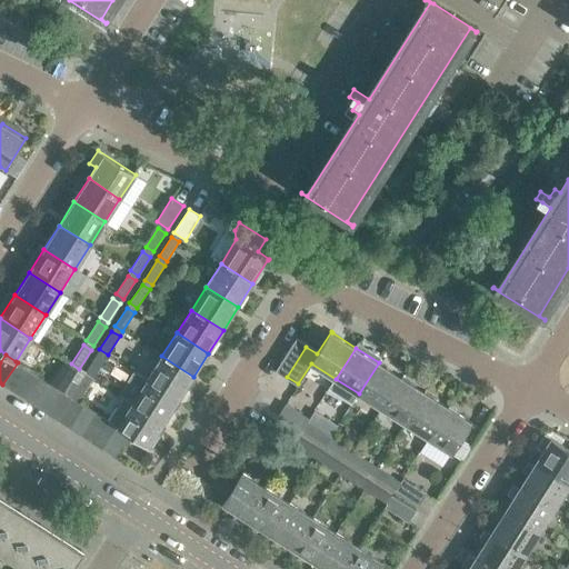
[(105,359),(97,355),(86,372),(93,378),(105,359)]
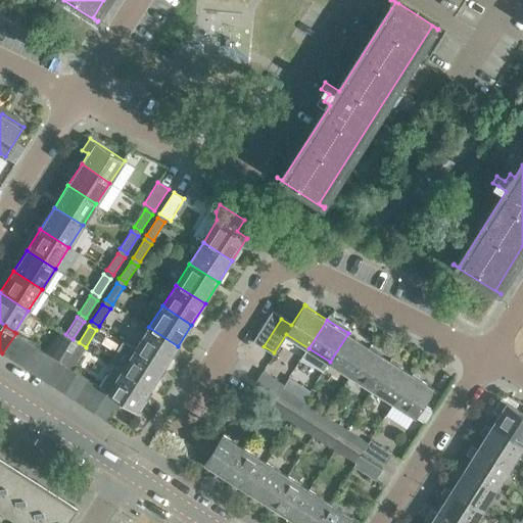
[(135,348),(164,367),(168,369),(172,368),(176,361),(175,357),(172,355),(178,346),(148,327),(135,348)]
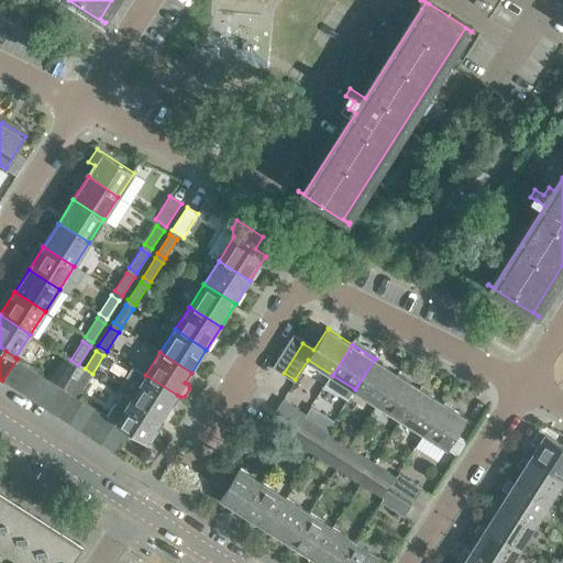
[(2,381),(13,387),(29,365),(18,359),(2,381)]
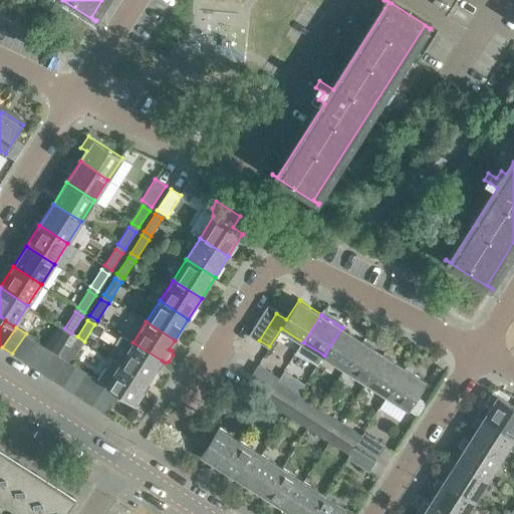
[(342,327),(324,355),(345,368),(363,341),(342,327)]
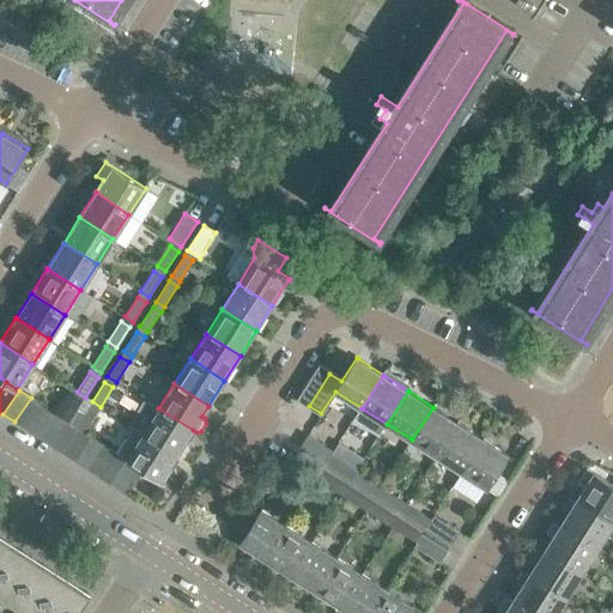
[(89,400),(85,398),(77,392),(68,402),(60,417),(67,420),(73,424),(89,400)]
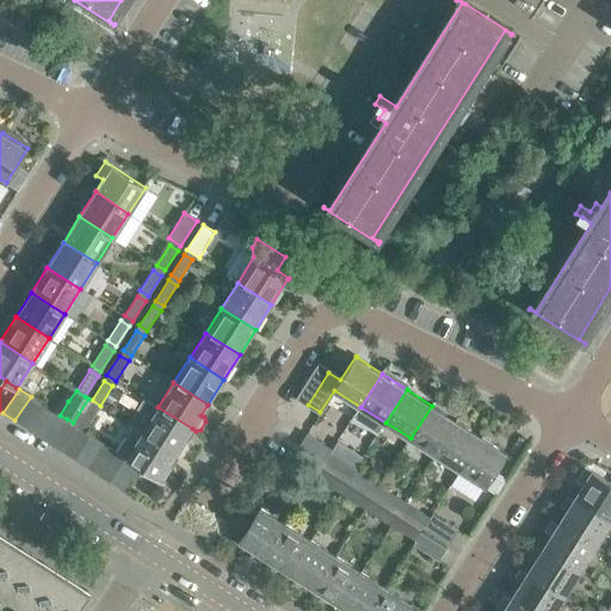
[(14,420),(26,429),(43,403),(31,396),(14,420)]
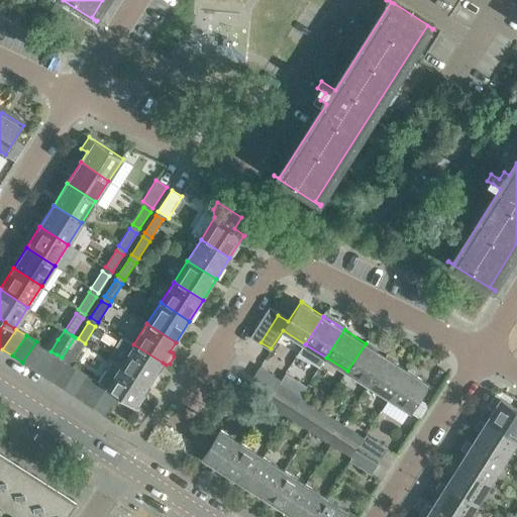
[(78,338),(75,337),(62,357),(67,362),(72,365),(85,343),(78,338)]
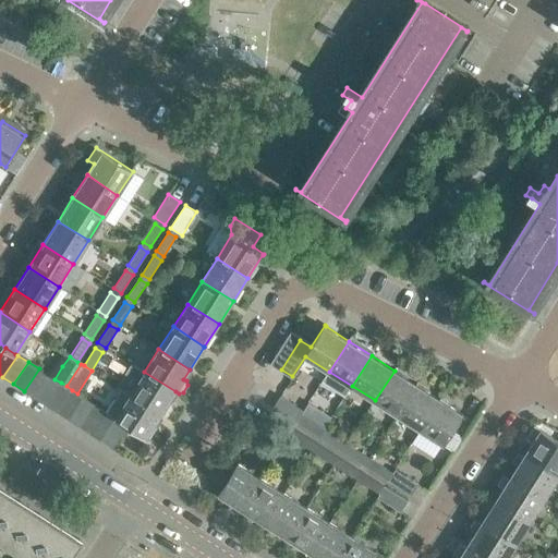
[(50,376),(39,368),(24,391),(36,398),(50,376)]
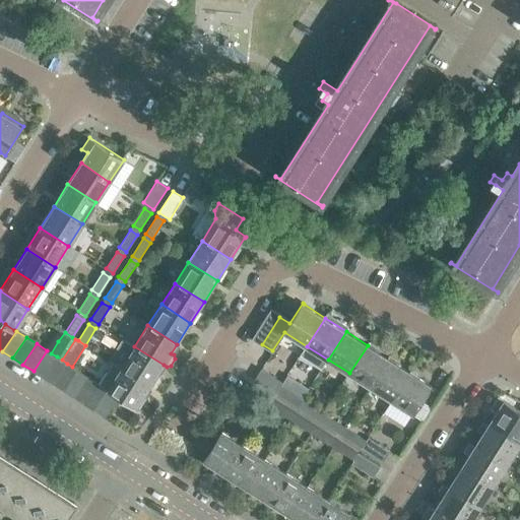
[(389,359),(368,345),(349,373),(371,387),(389,359)]
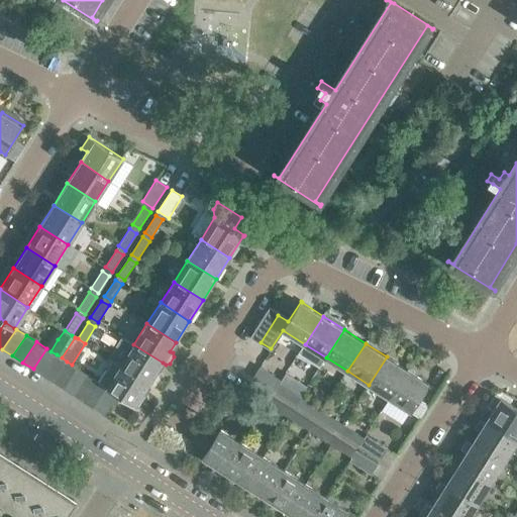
[(154,386),(160,379),(159,375),(156,374),(163,363),(133,344),(120,366),(148,384),(151,386),(154,386)]
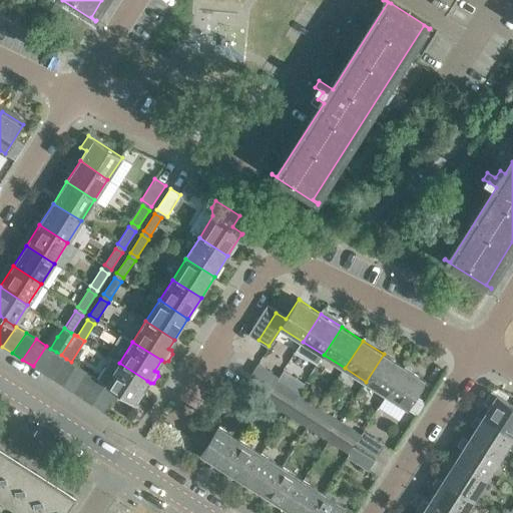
[(56,352),(50,349),(46,346),(33,366),(43,373),(56,352)]
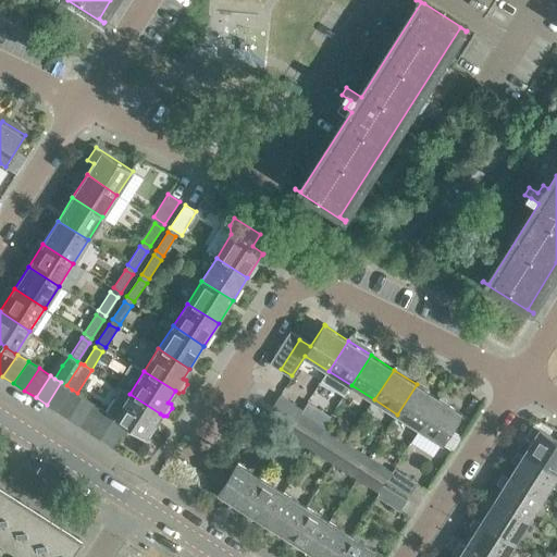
[(72,390),(66,385),(61,382),(47,405),(58,411),(72,390)]
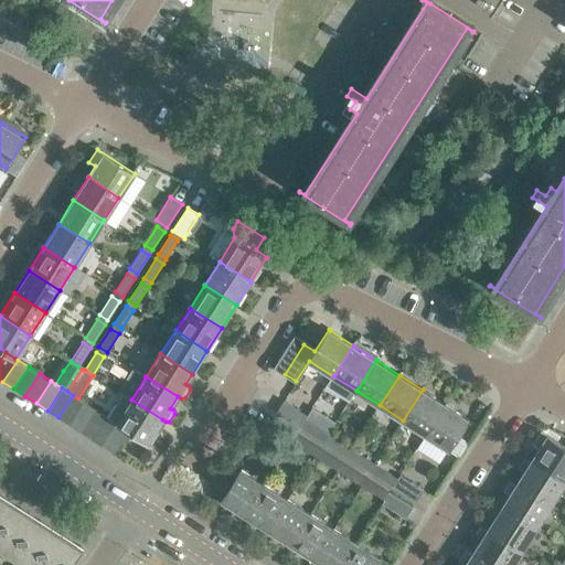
[(423,390),(403,420),(426,435),(445,404),(423,390)]
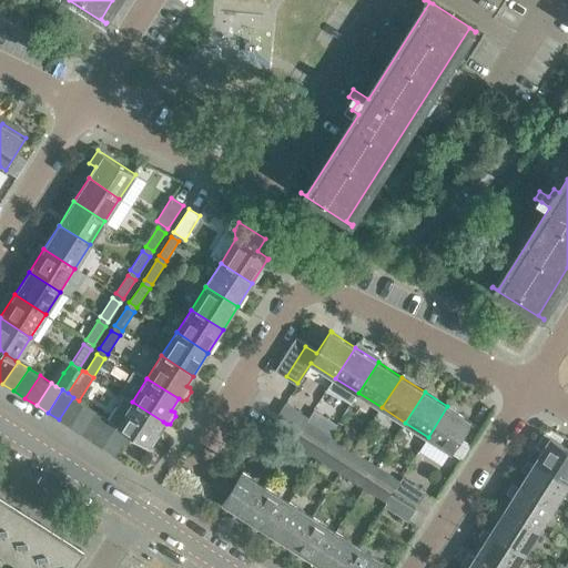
[(107,418),(119,426),(130,433),(150,446),(150,444),(163,422),(132,402),(122,395),(107,418)]
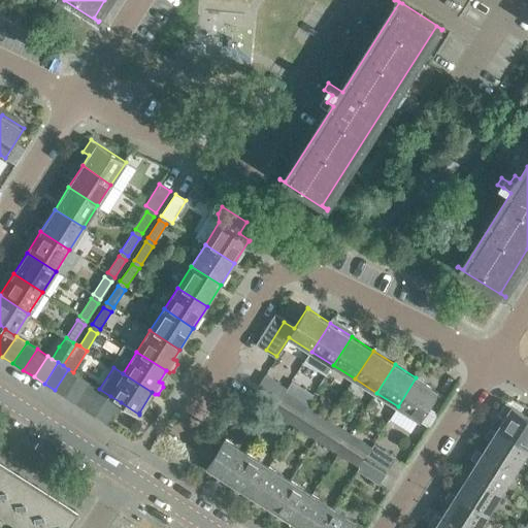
[(79,375),(73,372),(68,369),(55,390),(65,397),(79,375)]
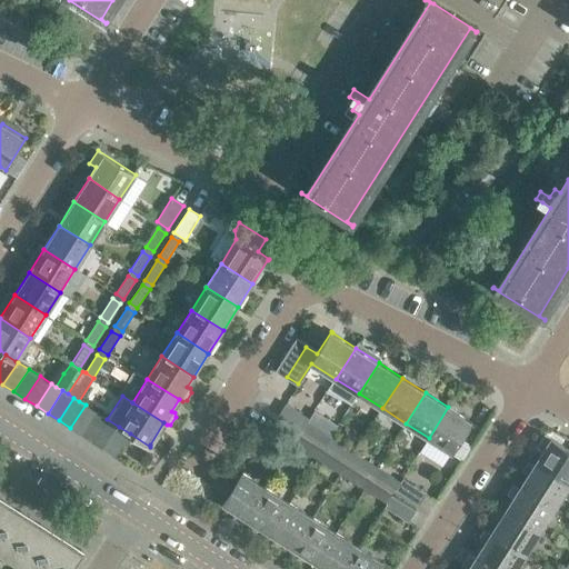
[(286,403),(279,415),(302,430),(308,422),(310,418),(286,403)]
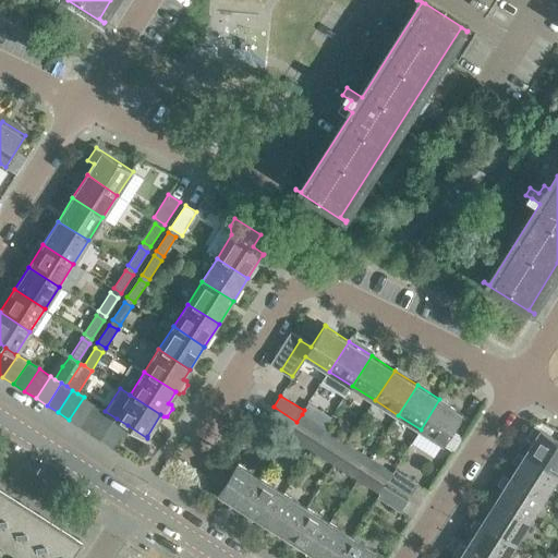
[(95,404),(84,397),(69,420),(81,426),(95,404)]
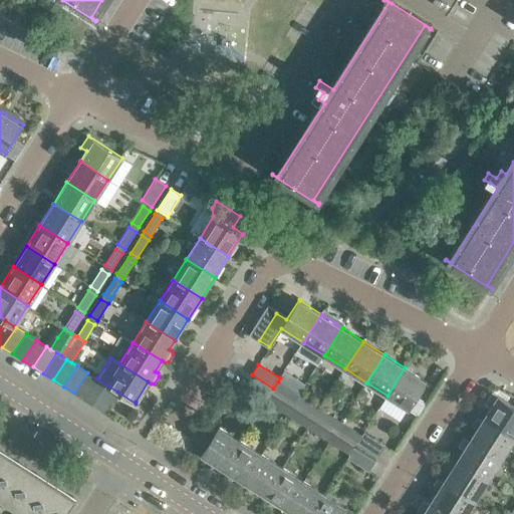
[(426,380),(405,367),(388,396),(409,410),(427,380),(426,380)]
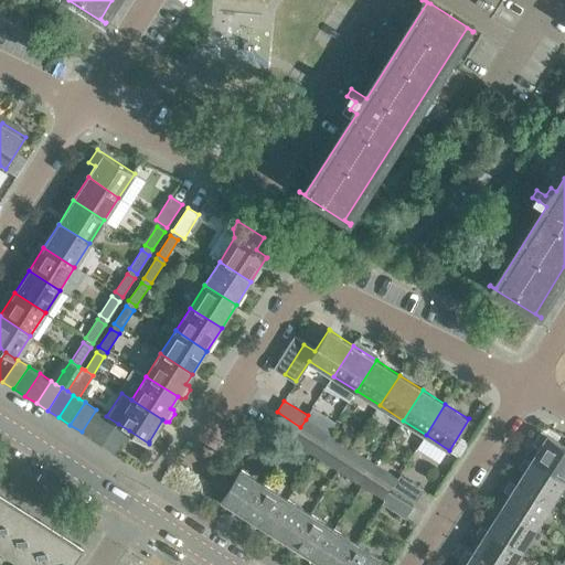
[(82,432),(92,439),(106,416),(96,409),(82,432)]
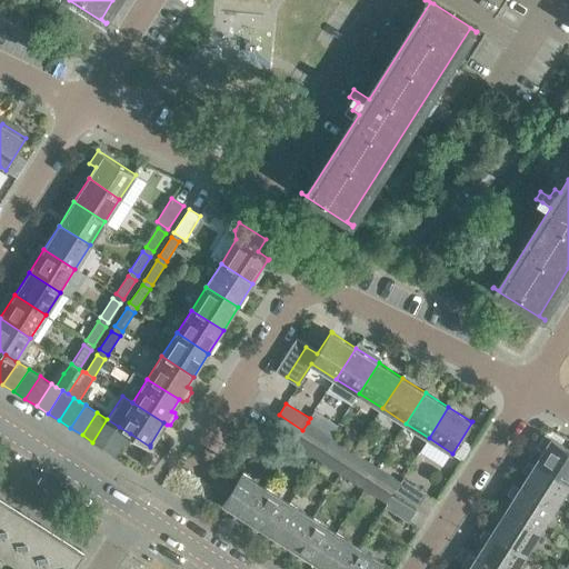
[(92,442),(105,449),(119,427),(107,419),(92,442)]
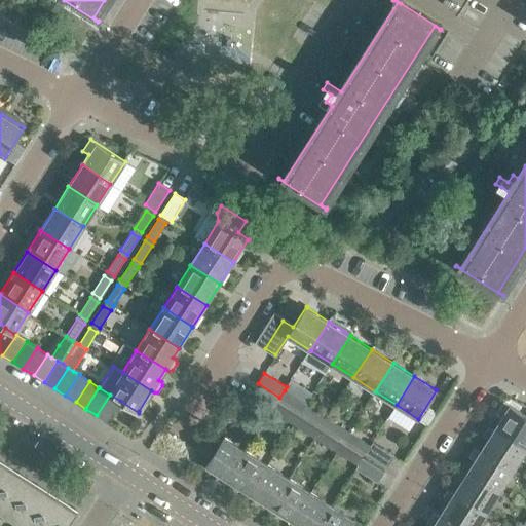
[(255,388),(248,399),(270,413),(272,410),(276,402),(255,388)]
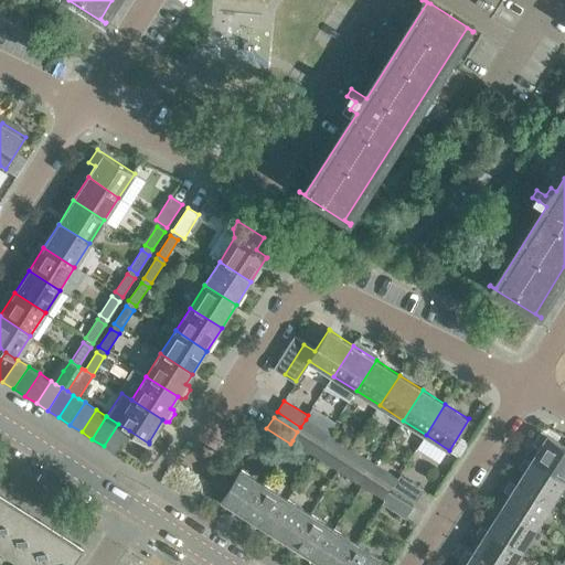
[(324,430),(306,419),(300,427),(319,438),(324,430)]
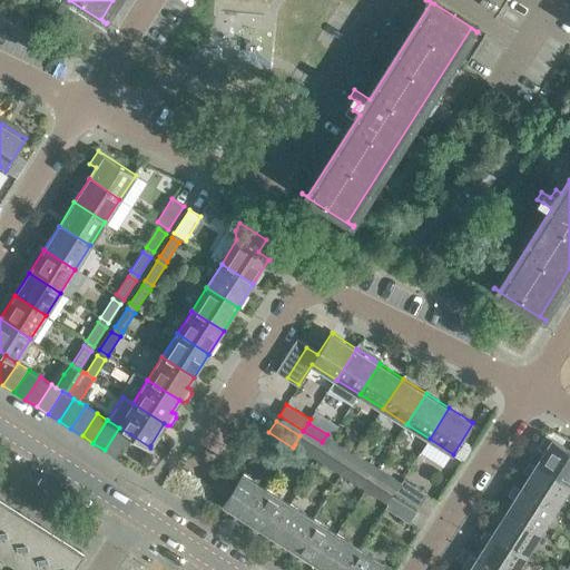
[(115,458),(130,434),(119,428),(105,450),(115,458)]
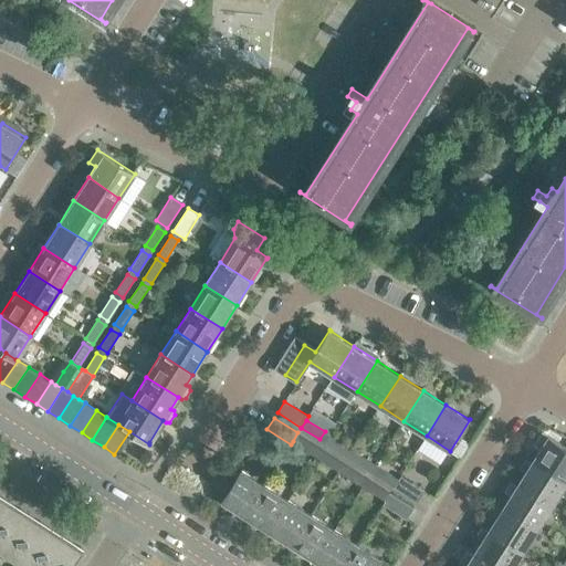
[(316,444),(297,432),(293,441),(311,452),(316,444)]
